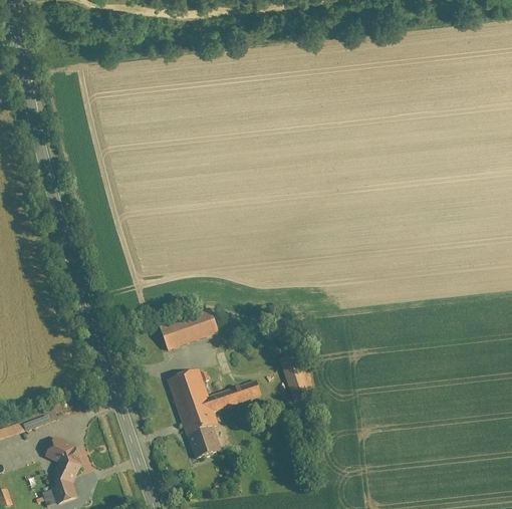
[(159,324),(167,349),(219,332),(211,308),(159,324)]
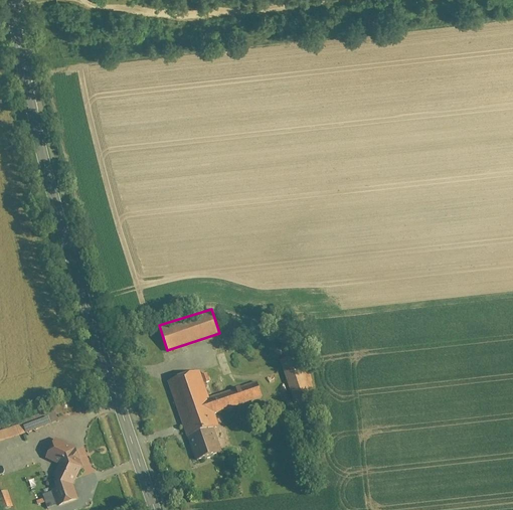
[(289,355),(279,358),(293,402),(303,398),(289,355)]
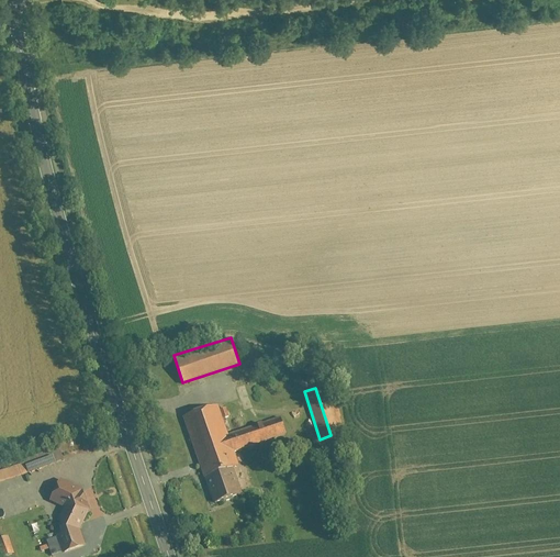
[(216,401),(180,414),(202,476),(238,464),(216,401)]
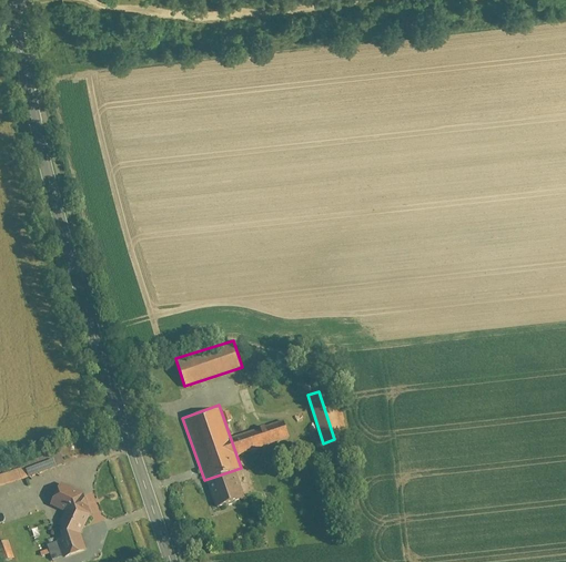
[(231,435),(236,453),(289,437),(283,418),(231,435)]
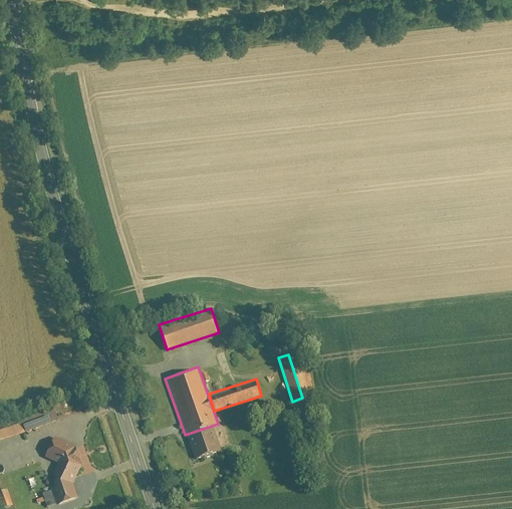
[(51,419),(49,414),(24,422),(26,427),(51,419)]
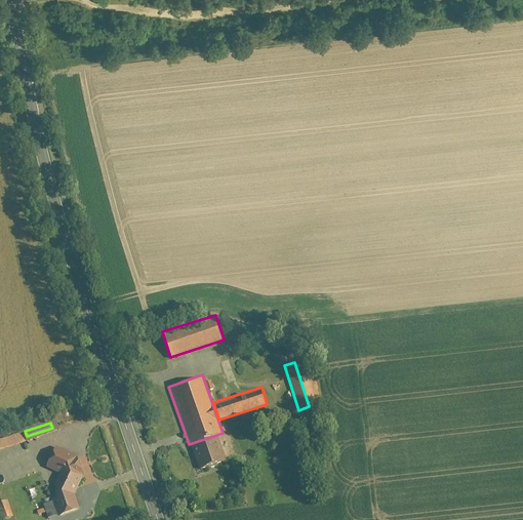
[(0,445),(27,438),(27,436),(25,431),(24,428),(0,435),(0,445)]
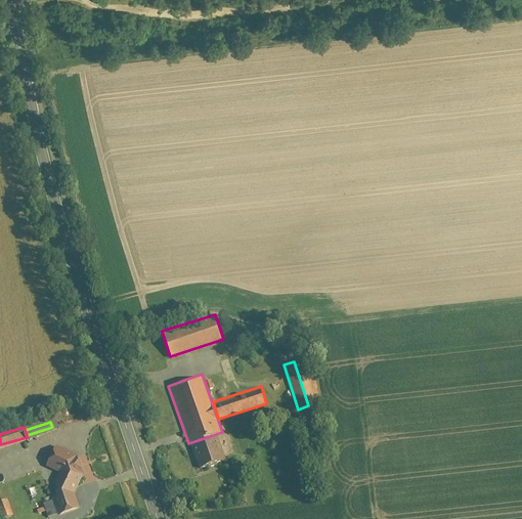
[(213,436),(191,443),(200,468),(222,460),(213,436)]
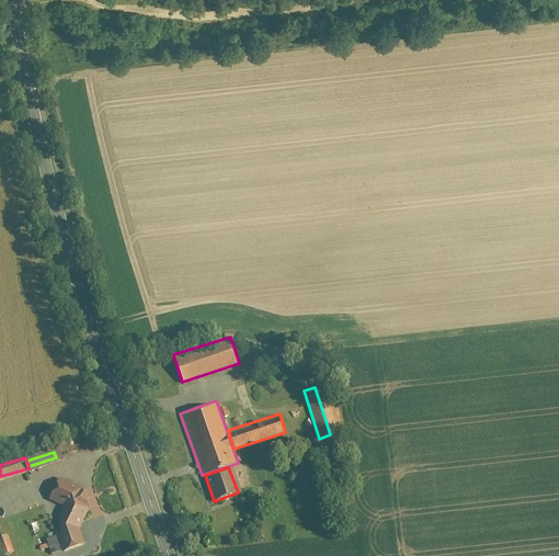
[(89,506),(81,484),(60,475),(49,495),(65,503),(58,518),(64,520),(79,525),(89,506)]
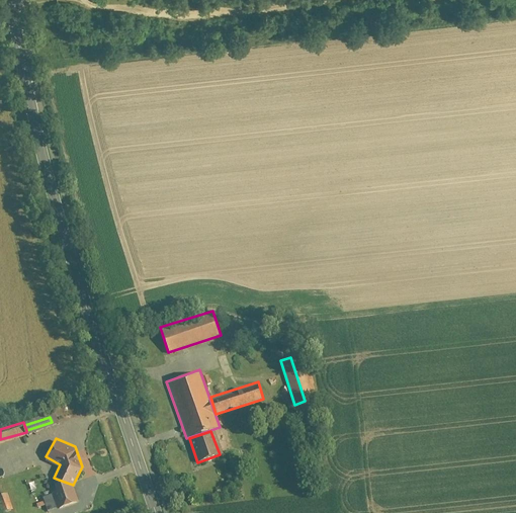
[(78,500),(73,485),(59,480),(52,486),(59,506),(78,500)]
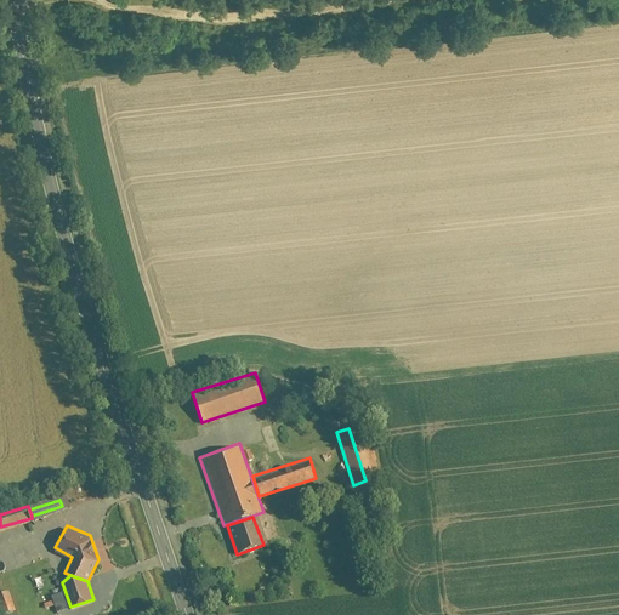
[(0,609),(1,613),(15,608),(7,587),(0,590),(0,609)]
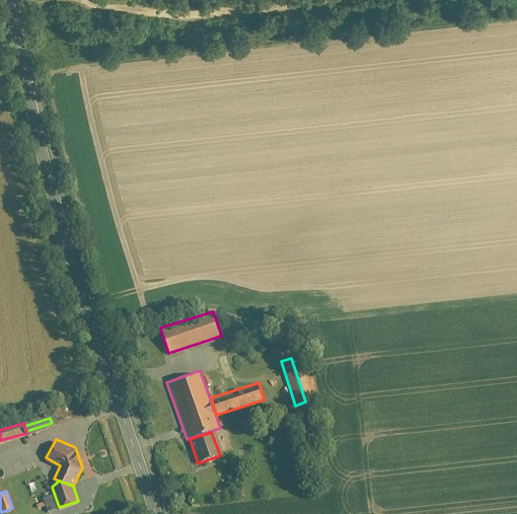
[(53,492),(44,496),(49,508),(57,505),(53,492)]
